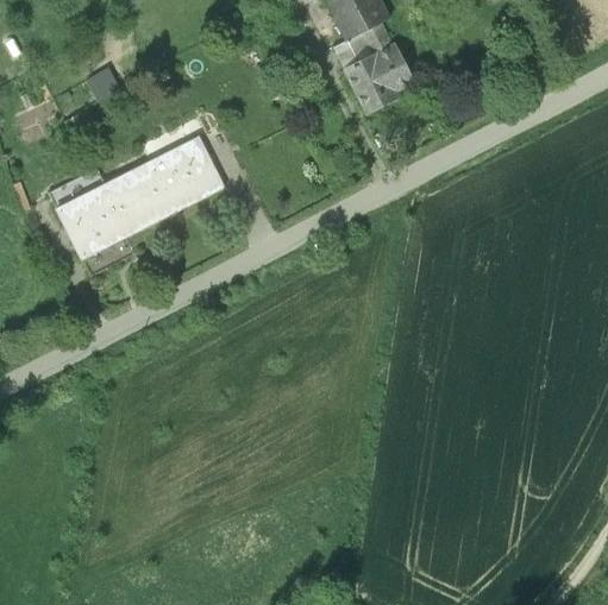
[(250,0),(255,10),(276,0),(250,0)]
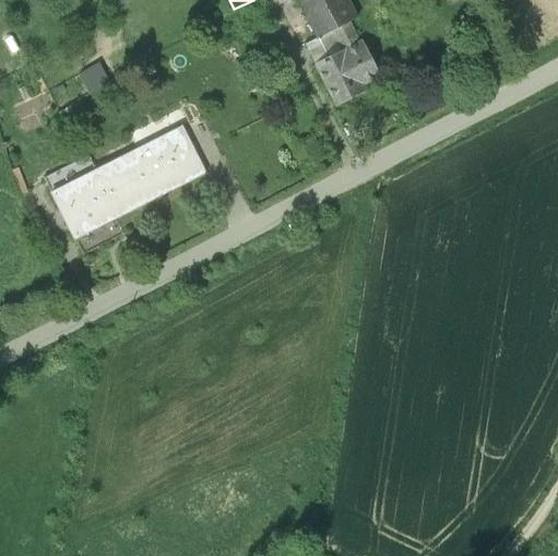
[(300,0),(319,36),(308,42),(339,102),(359,92),(365,89),(367,87),(365,82),(381,73),(353,19),(360,14),(353,0),(300,0)]
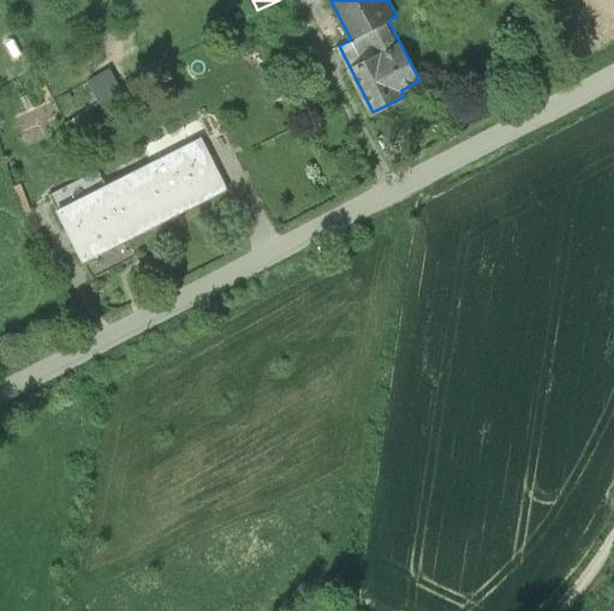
[(109,67),(87,81),(99,102),(121,89),(115,79),(109,67)]
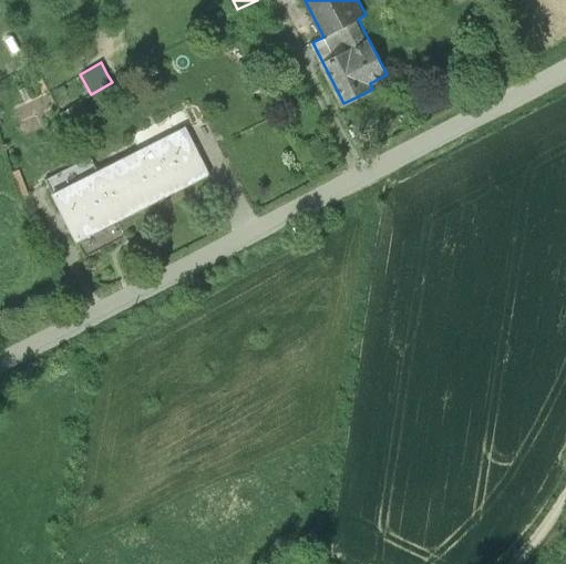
[(75,104),(59,114),(67,127),(83,118),(75,104)]
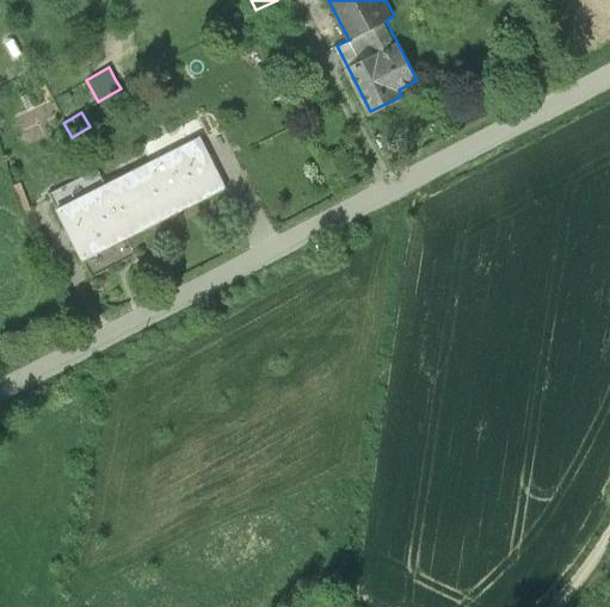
[(88,174),(49,193),(82,259),(225,187),(198,137),(98,187),(88,174)]
